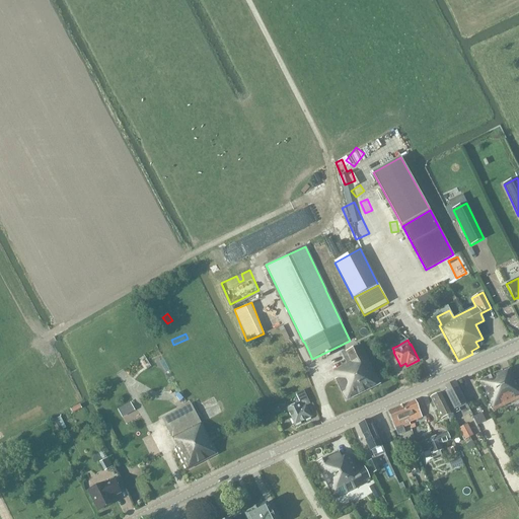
[(150,362),(167,350),(161,341),(144,353),(150,362)]
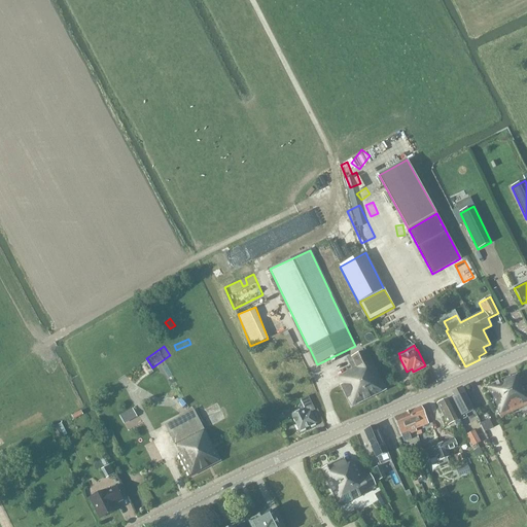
[(352,370),(339,377),(343,384),(340,386),(351,409),(386,391),(366,350),(362,352),(352,357),(352,356),(347,358),(352,370)]
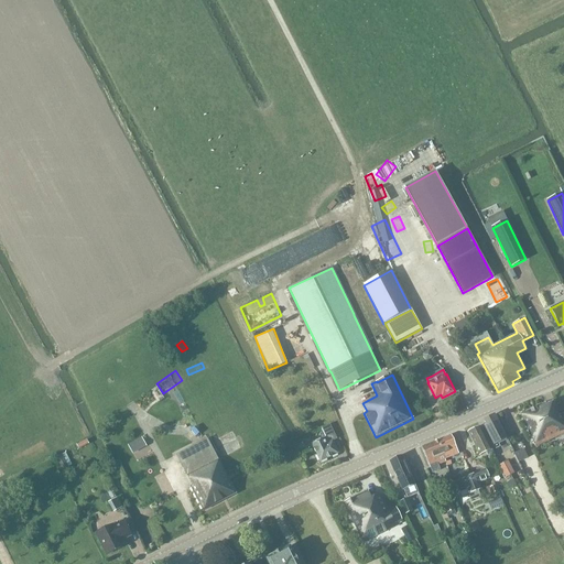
[(534,446),(563,433),(563,422),(555,402),(545,407),(545,404),(521,415),(534,446)]
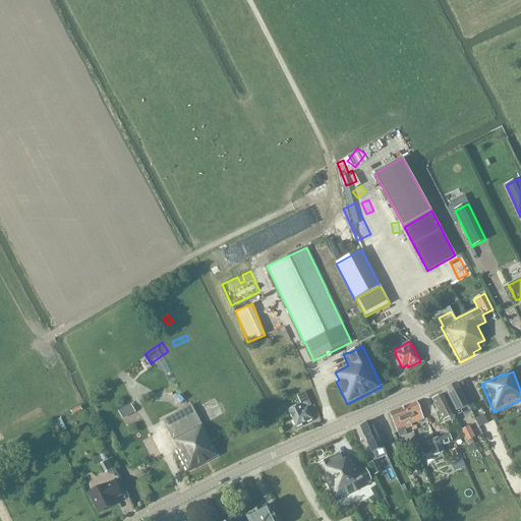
[(460,410),(468,406),(457,384),(447,389),(449,393),(447,394),(456,412),(458,414),(462,412),(460,410)]
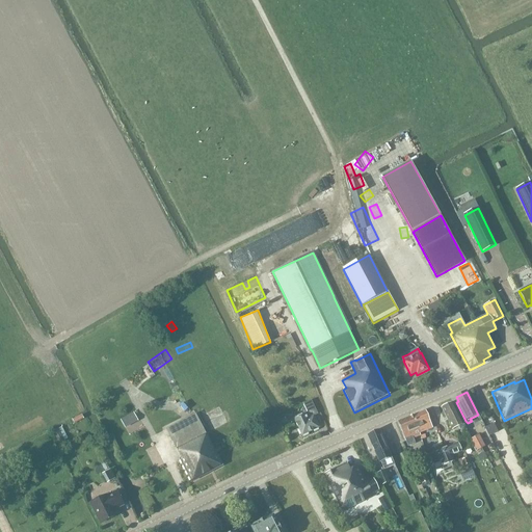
[(312,400),(303,404),(308,414),(294,420),(302,436),(319,428),(314,416),(318,415),(312,400)]
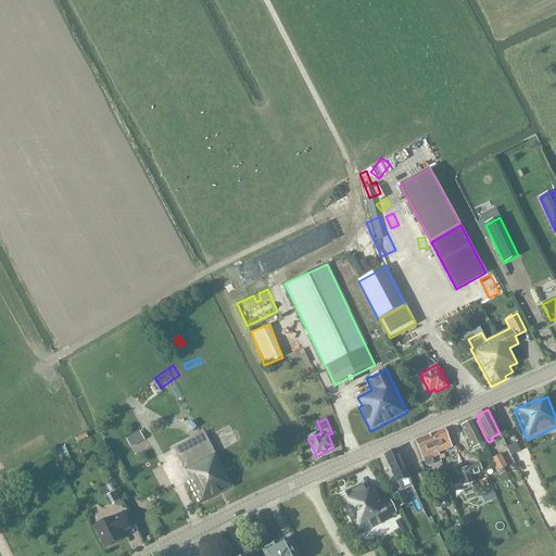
[(483,453),(488,451),(489,451),(489,450),(474,421),(462,427),(472,451),(480,446),(483,453)]
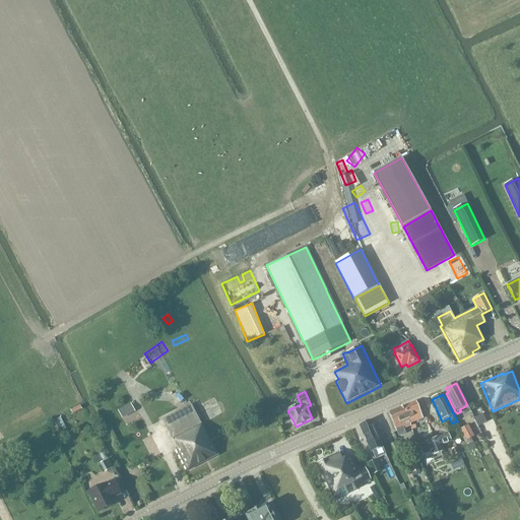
[(423,418),(415,401),(403,406),(410,424),(413,423),(423,418)]
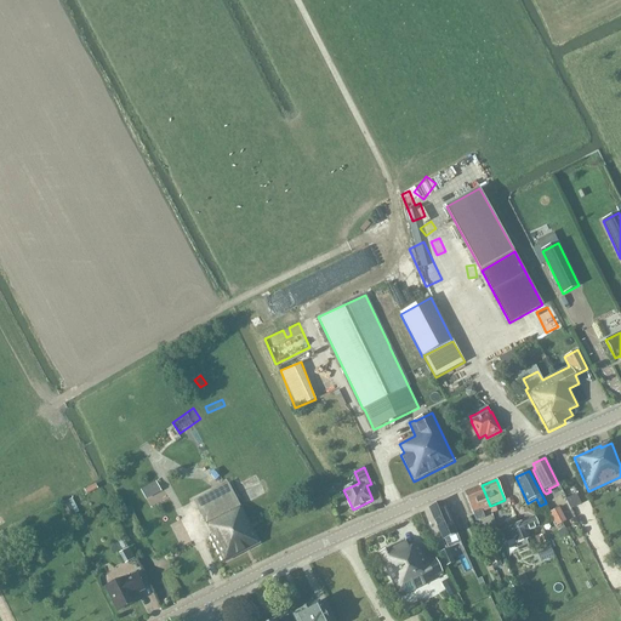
[(210,536),(223,564),(261,545),(229,483),(194,501),(212,535),(210,536)]
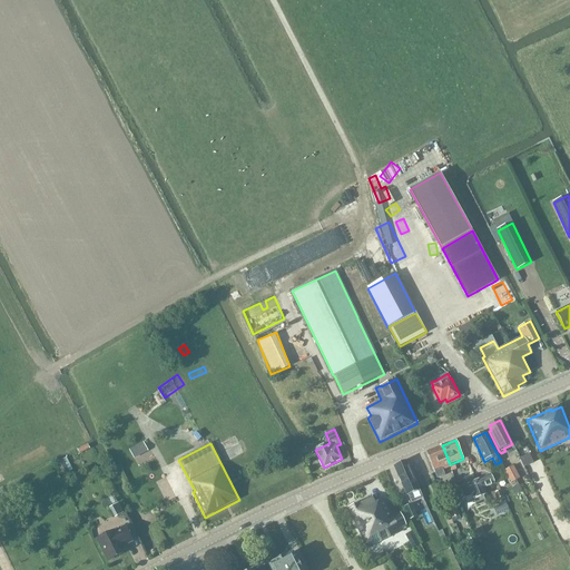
[(451,467),(450,464),(442,445),(426,452),(434,471),(436,477),(444,473),(442,470),(451,467)]
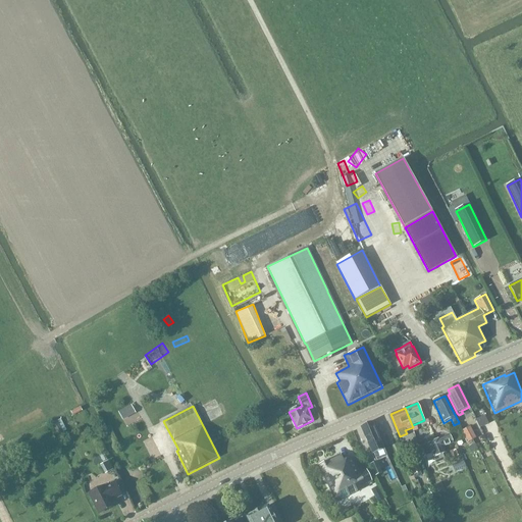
[(372,422),(360,427),(372,455),(384,449),(372,422)]
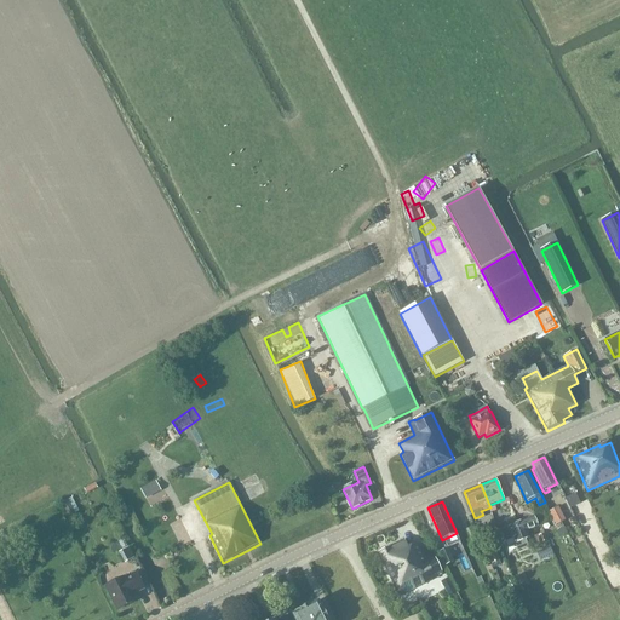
[(552,510),(549,511),(556,526),(566,521),(558,506),(552,510)]
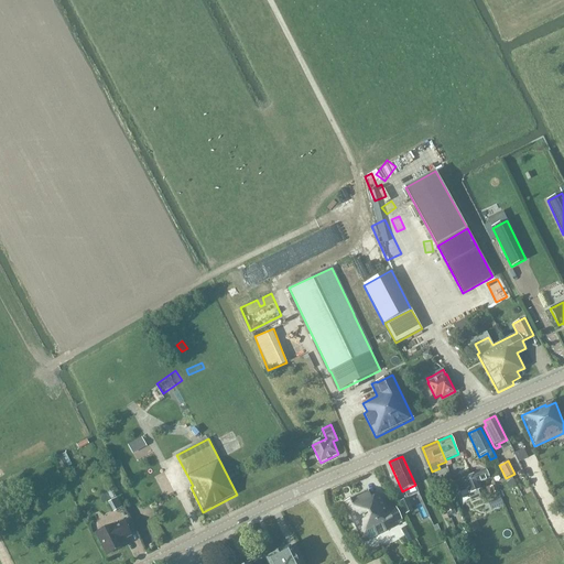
[(463,480),(456,484),(459,492),(466,489),(472,500),(480,497),(478,491),(481,490),(479,485),(490,480),(486,470),(463,480)]
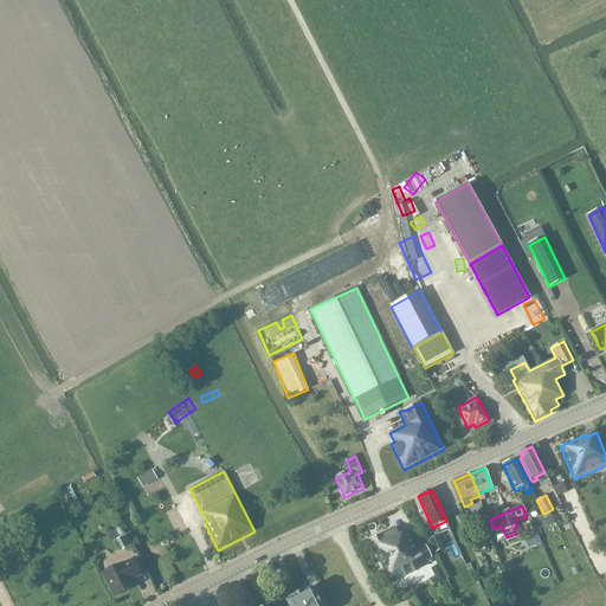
[(569,523),(565,513),(559,516),(563,527),(569,523)]
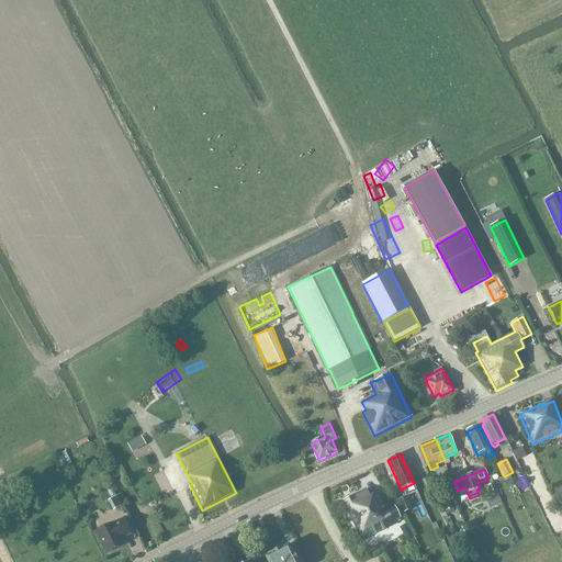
[(367,490),(343,501),(362,541),(368,539),(373,536),(386,530),(402,521),(394,506),(386,509),(378,493),(370,496),(367,490)]
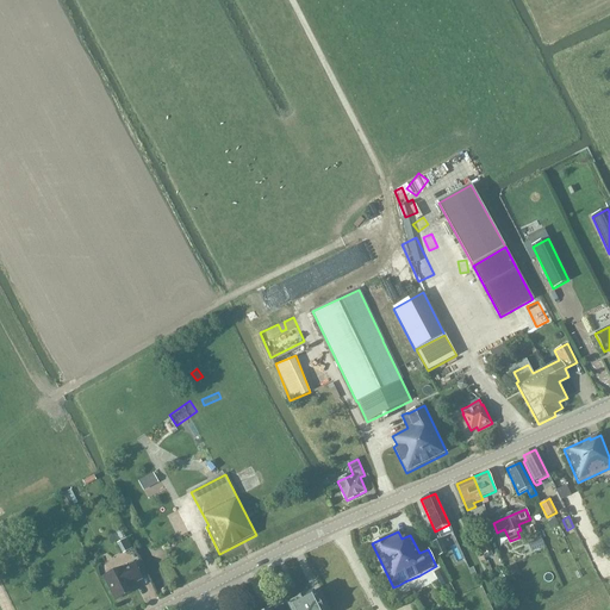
[(486,539),(478,542),(484,555),(486,554),(492,552),(486,539)]
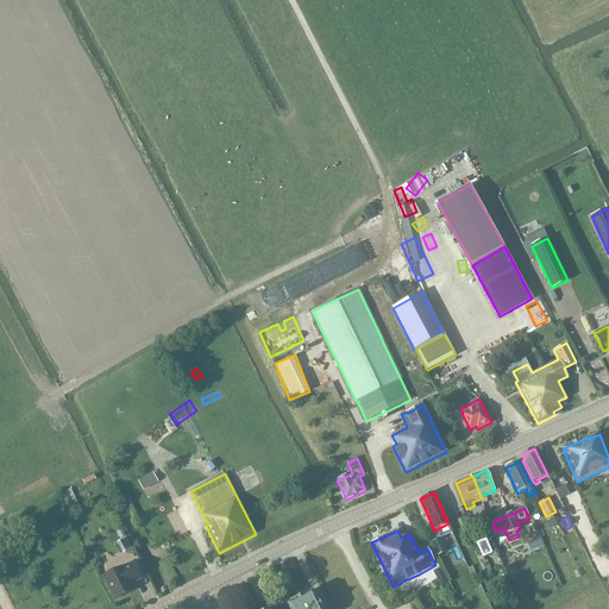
[(432,544),(438,556),(446,552),(440,539),(432,544)]
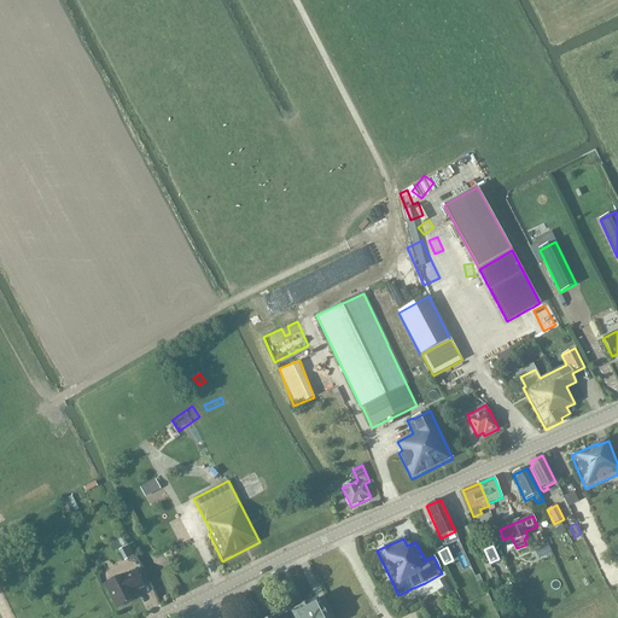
[(500,561),(494,563),(495,571),(491,571),(491,576),(503,573),(500,561)]
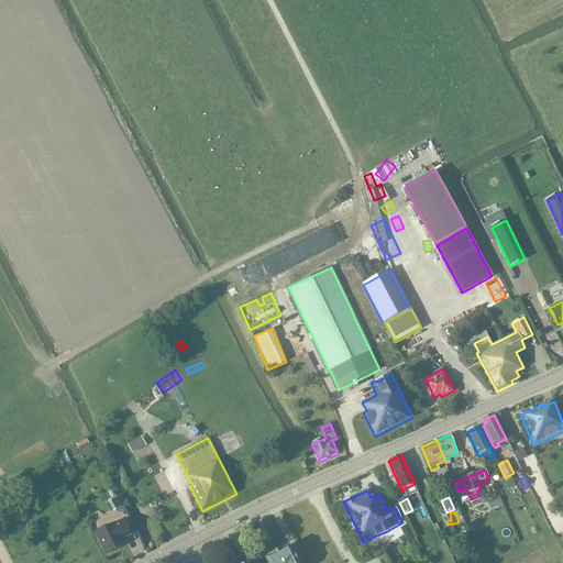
[(97,532),(107,554),(124,545),(121,540),(132,534),(123,518),(113,523),(97,532)]
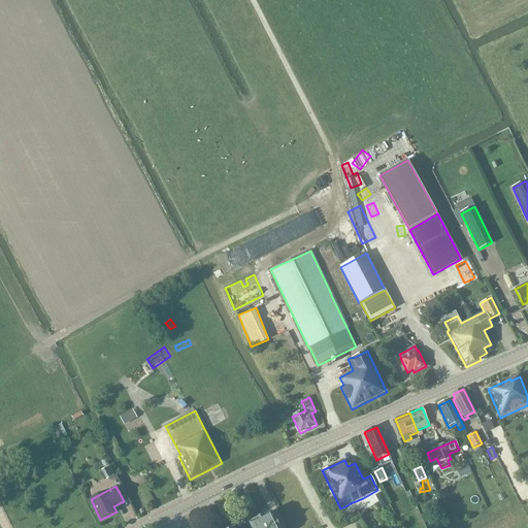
[(426,504),(436,501),(434,493),(424,496),(426,504)]
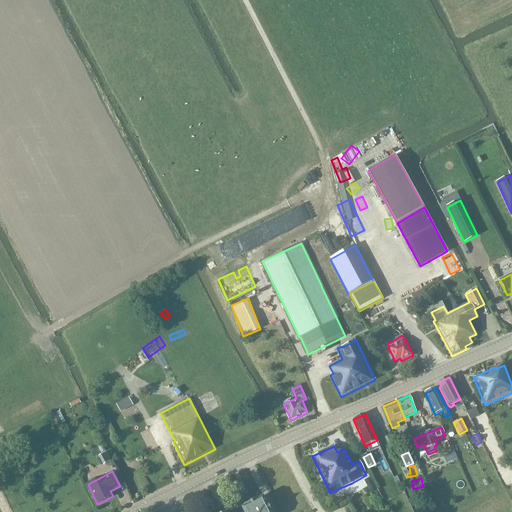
[(270,511),(263,497),(238,509),(238,511),(270,511)]
